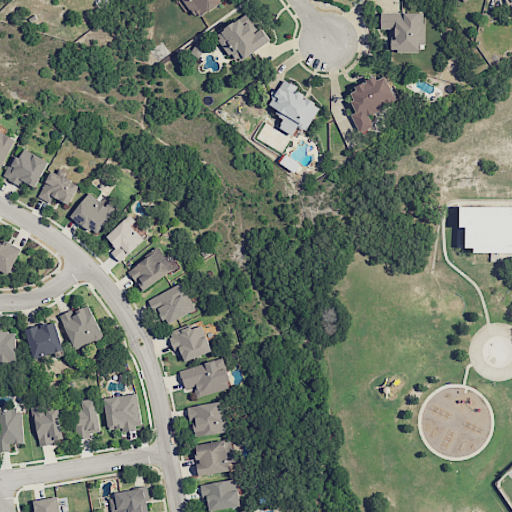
[(184,0),(197,19),(221,3),(218,0),(184,0)]
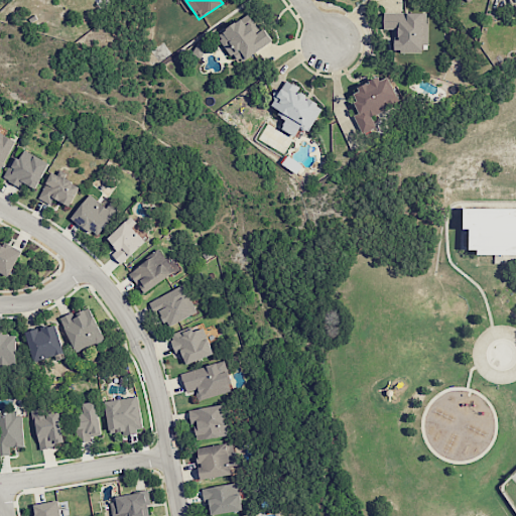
[(427,51),(427,13),(384,12),(383,29),(394,29),(394,50),(427,51)]
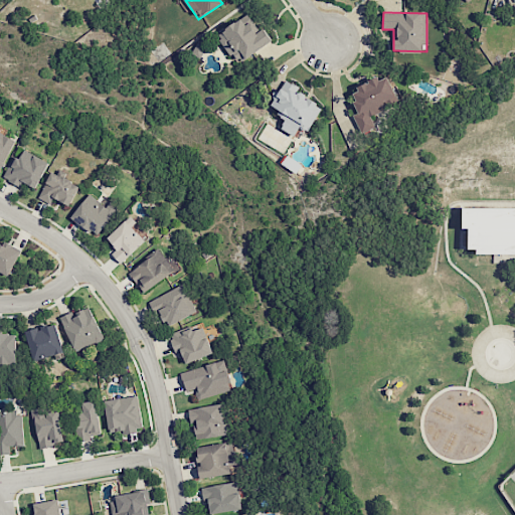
[(236,63),(273,42),(264,28),(259,31),(248,15),(218,32),(236,63)]
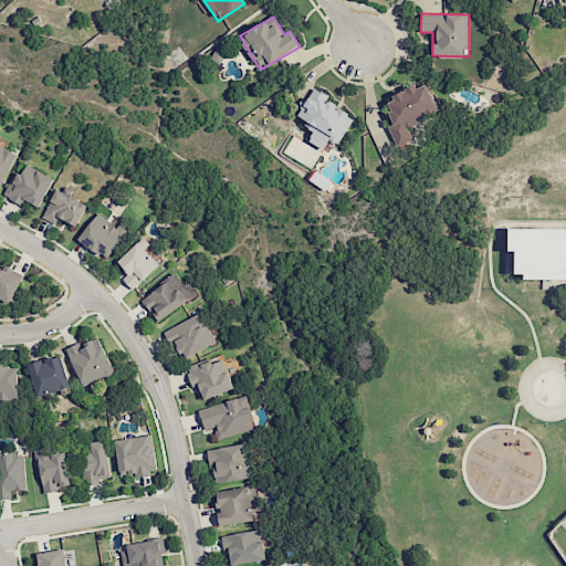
[(210,59),(219,64),(227,52),(217,46),(210,59)]
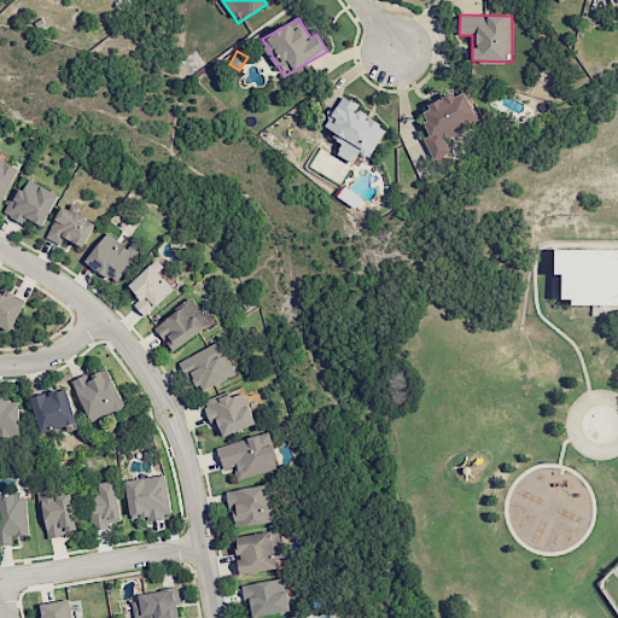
[(466,92),(455,97),(454,95),(420,109),(431,135),(425,138),(433,161),(450,153),(444,138),(478,123),(466,92)]
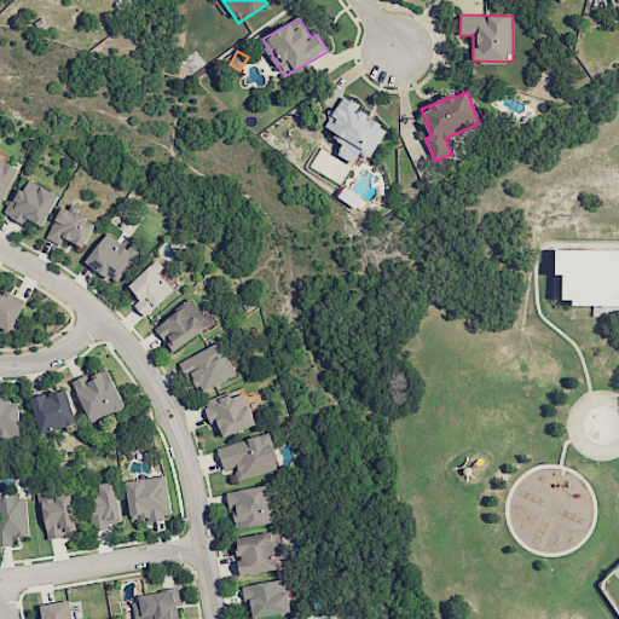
[(387,127),(357,110),(359,105),(343,96),(334,113),(331,111),(324,126),(336,132),(333,138),(343,144),(337,155),(353,163),(359,152),(370,158),(387,127)]
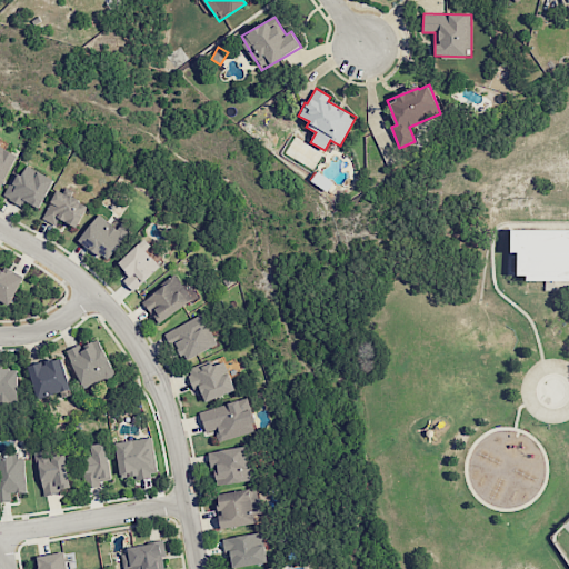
[(39,208),(53,180),(27,166),(21,177),(15,173),(2,197),(21,207),(25,201),(39,208)]
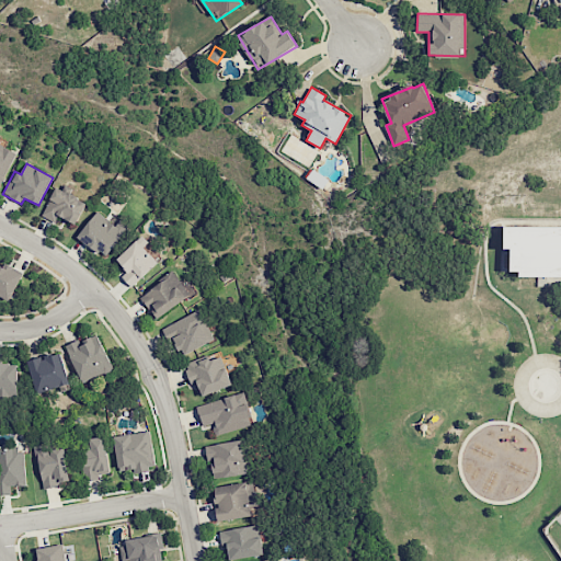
[(87,203),(57,186),(41,216),(54,222),(58,215),(76,225),(87,203)]
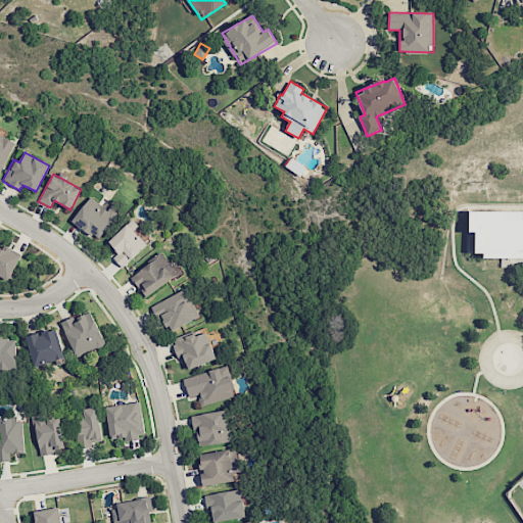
[(112,204),(107,210),(91,196),(73,219),(97,240),(121,211),(112,204)]
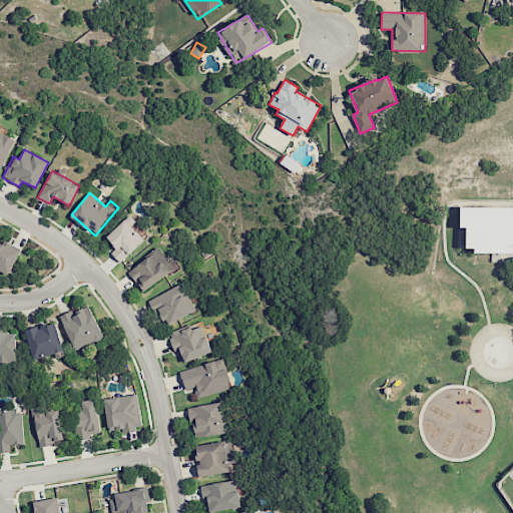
[(144,239),(131,225),(133,223),(127,216),(106,236),(116,247),(111,252),(120,263),(144,239)]
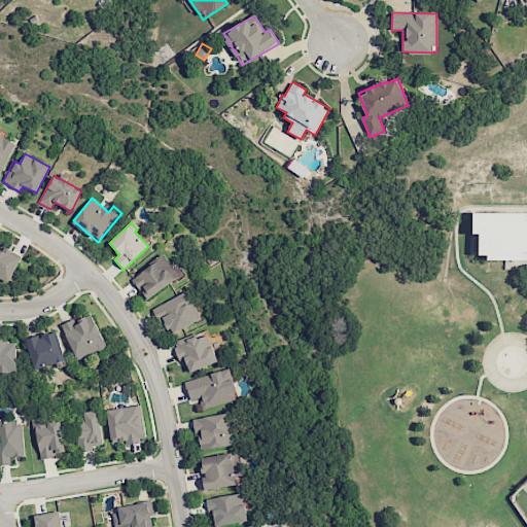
[(4,251),(0,248),(0,279),(8,284),(22,255),(5,247),(4,251)]
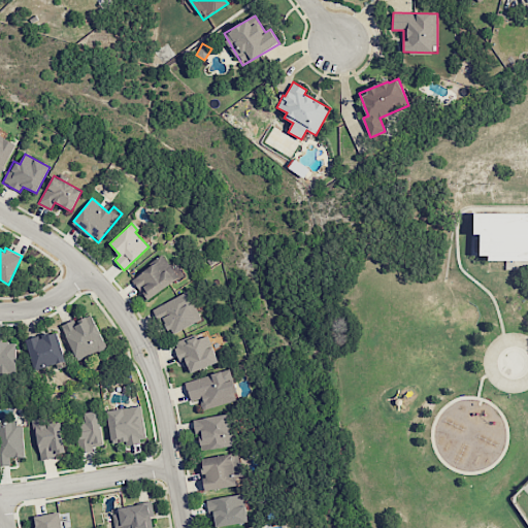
[(179,277),(163,256),(131,278),(147,300),(179,277)]
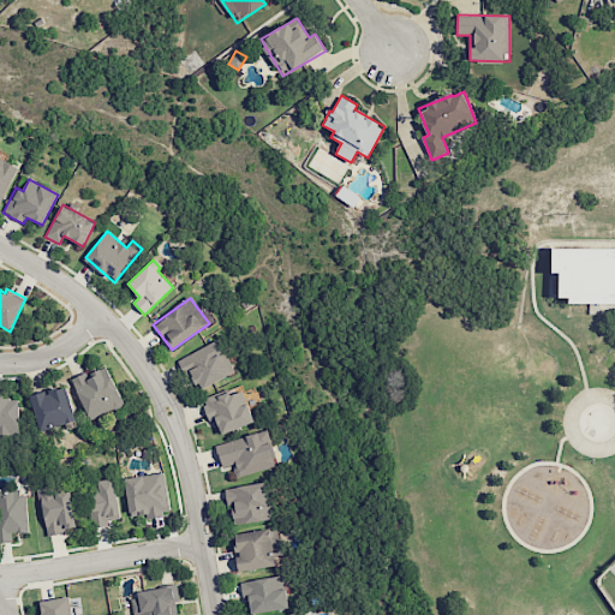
[(178,360),(183,371),(189,368),(201,390),(236,372),(218,339),(178,360)]
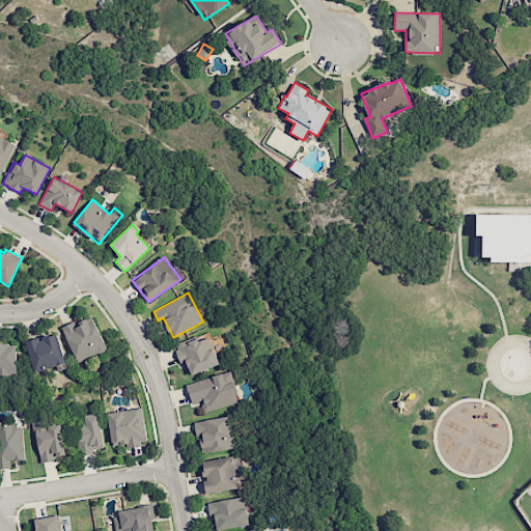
[(75,326),(73,322),(62,327),(78,363),(107,350),(93,316),(75,326)]
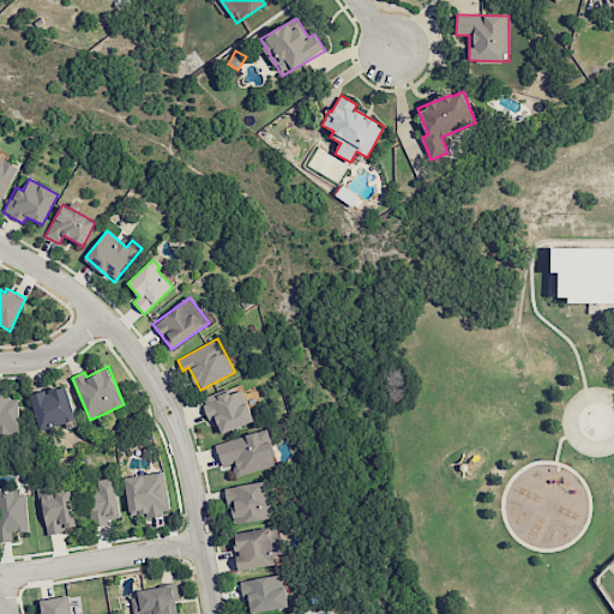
[(222,434),(254,420),(239,384),(200,399),(210,422),(216,420),(222,434)]
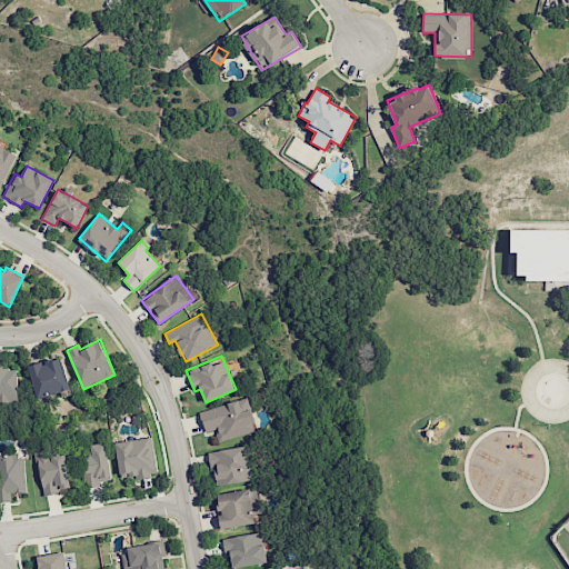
[(71,389),(61,357),(28,367),(38,399),(71,389)]
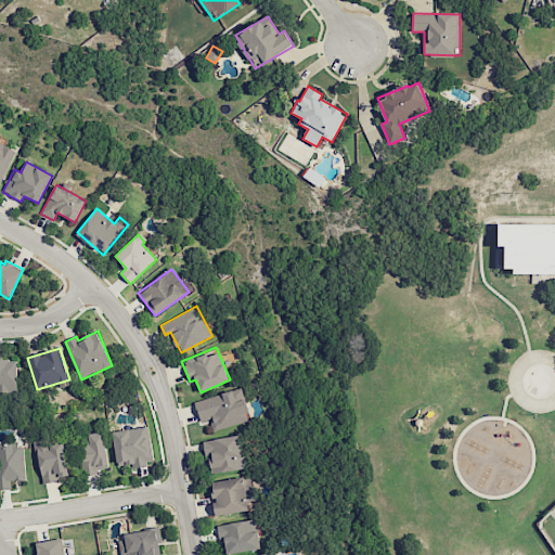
[(0,358),(0,395),(17,395),(17,358),(0,358)]
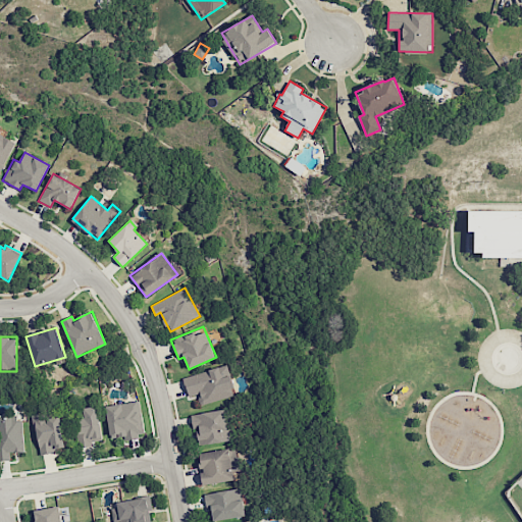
[(226,365),(183,377),(188,397),(198,394),(201,405),(236,395),(226,365)]
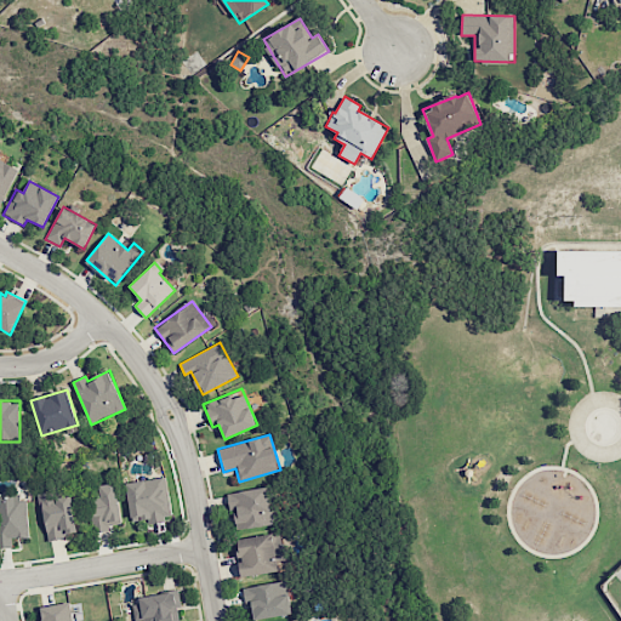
[(148,522),(171,519),(166,477),(125,483),(130,522),(147,519),(148,522)]
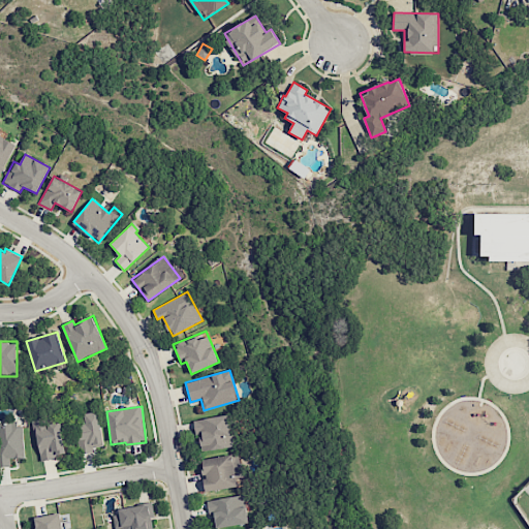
[(84,413),(86,425),(75,427),(78,454),(93,453),(93,446),(102,445),(99,411),(84,413)]
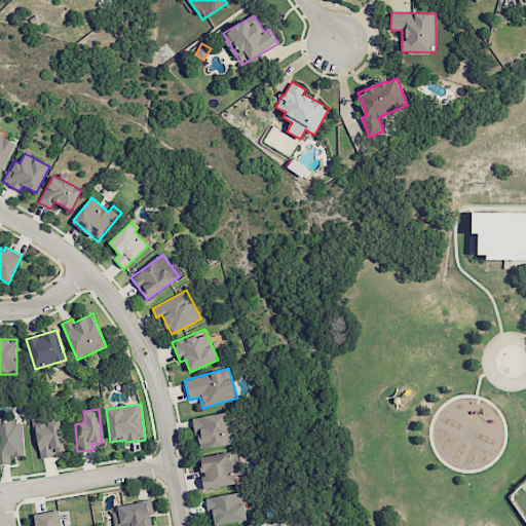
[(200,449),(231,444),(227,413),(191,417),(193,431),(198,430),(200,449)]
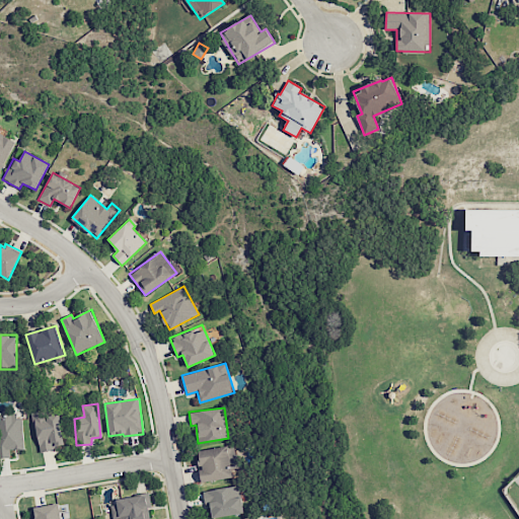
[(40,451),(65,446),(57,409),(31,415),(40,451)]
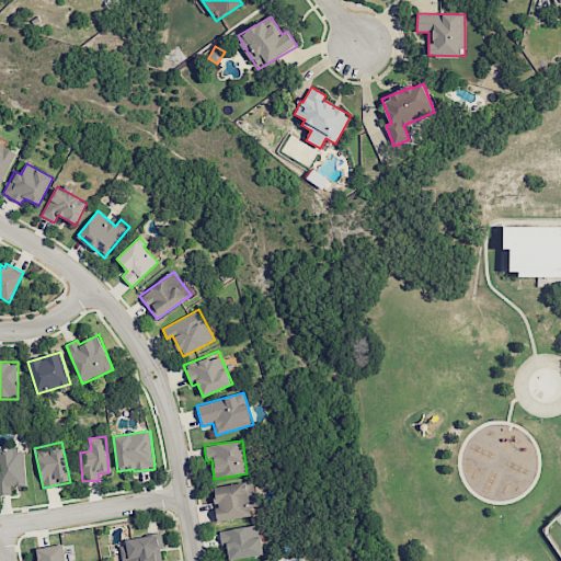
[(0,494),(11,494),(11,487),(25,485),(24,448),(0,448),(0,494)]
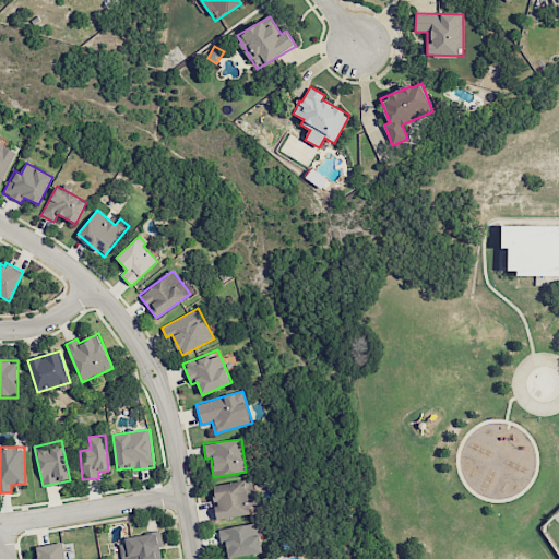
[(212,485),(216,520),(253,514),(249,480),(212,485)]
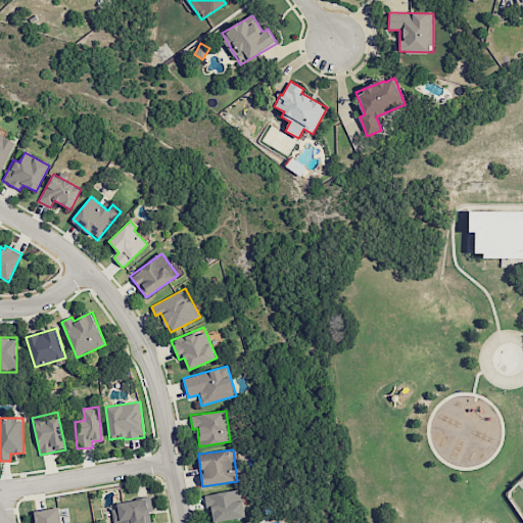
[(203,495),(206,510),(211,509),(214,522),(245,517),(240,488),(203,495)]
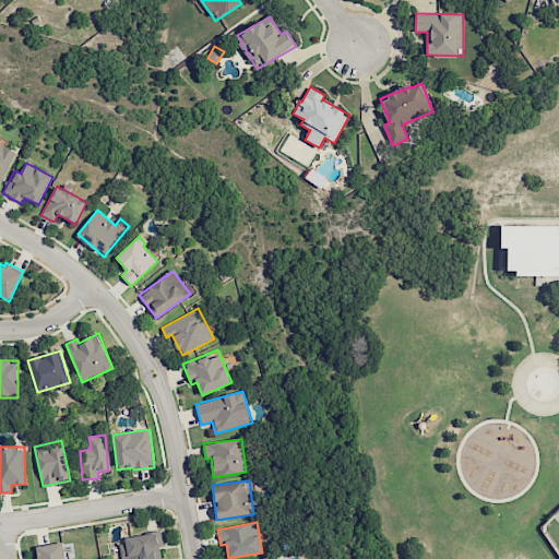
[(120,558),(122,558),(129,558),(128,558),(164,558),(159,533),(118,539),(120,558)]
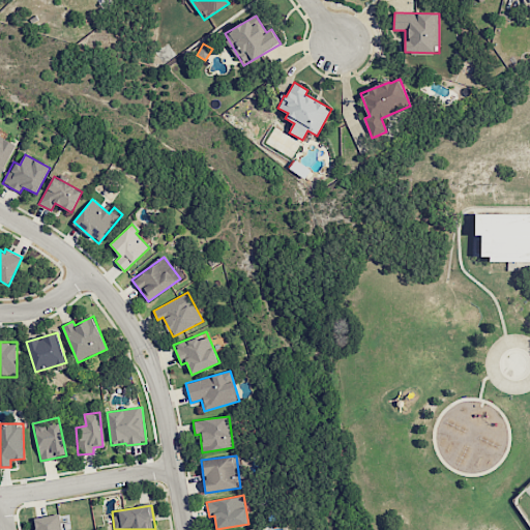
[(34,517),(34,529),(62,529),(61,514),(34,517)]
